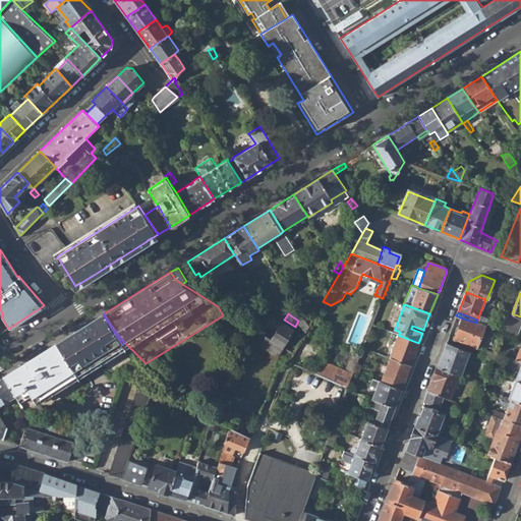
[(520,325),(520,316),(512,313),(505,331),(504,333),(517,338),(520,325)]
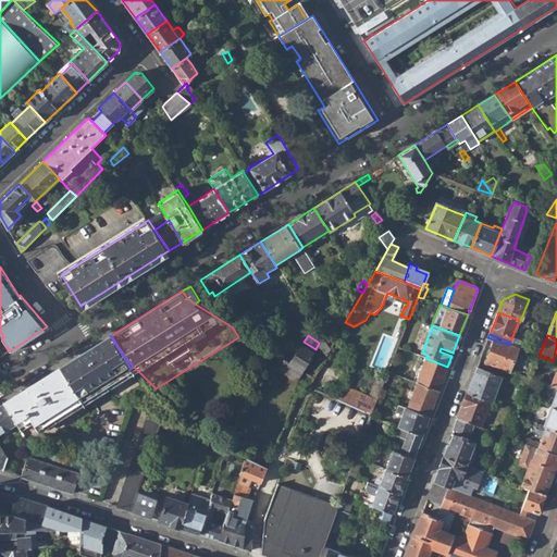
[(110,336),(61,368),(81,399),(89,394),(131,369),(110,336)]
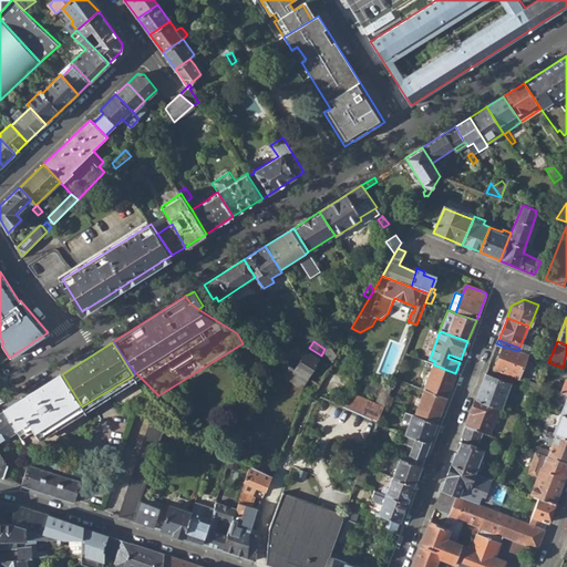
[(527,354),(518,351),(504,347),(495,369),(517,378),(527,354)]
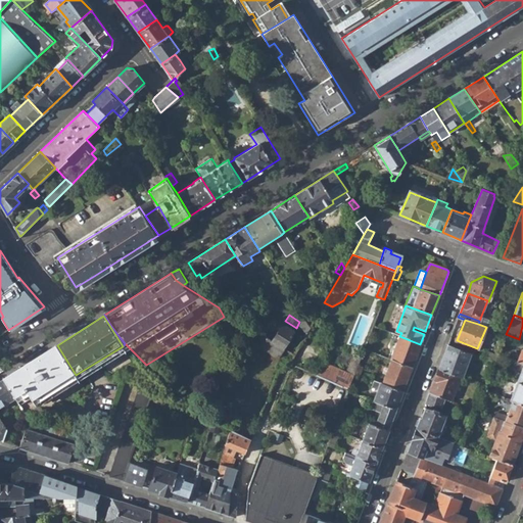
[(282,324),(271,341),(283,349),(294,331),(282,324)]
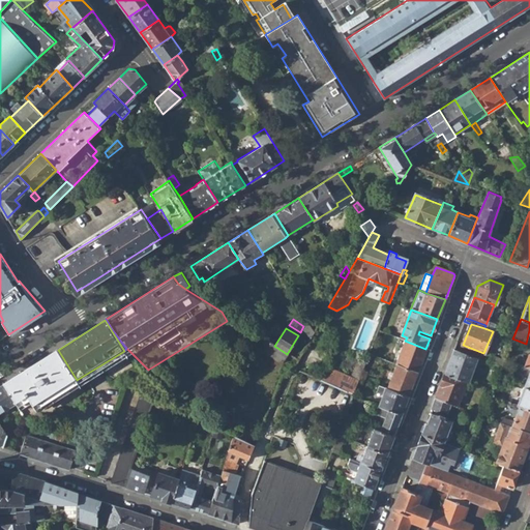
[(300,340),(307,344),(311,339),(303,334),(300,340)]
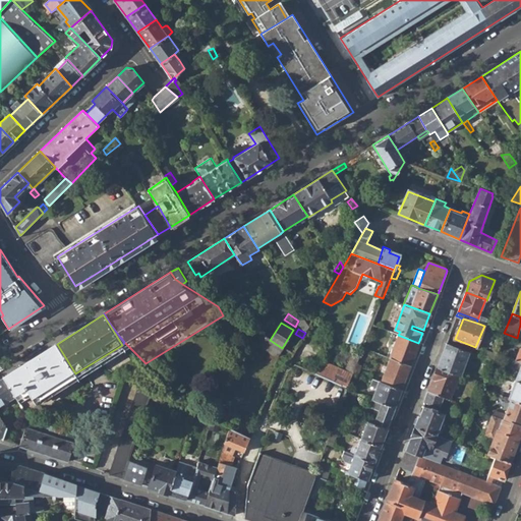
[(276,356),(282,348),(270,340),(257,332),(251,341),(276,356)]
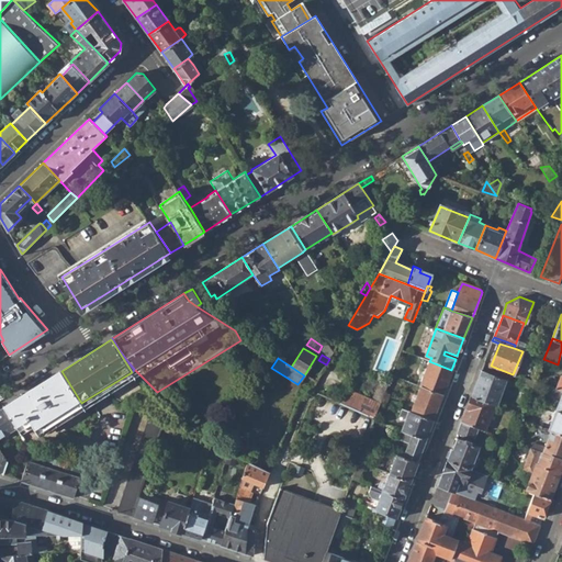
[(429,361),(420,386),(442,395),(451,370),(440,366),(429,361)]
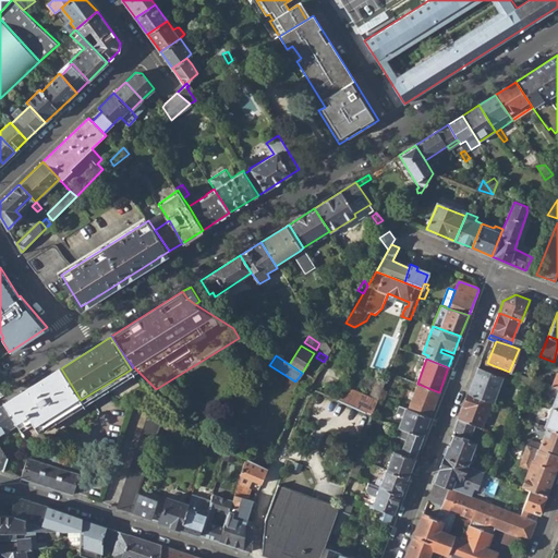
[(478,367),(468,393),(490,402),(493,403),(502,377),(478,367)]
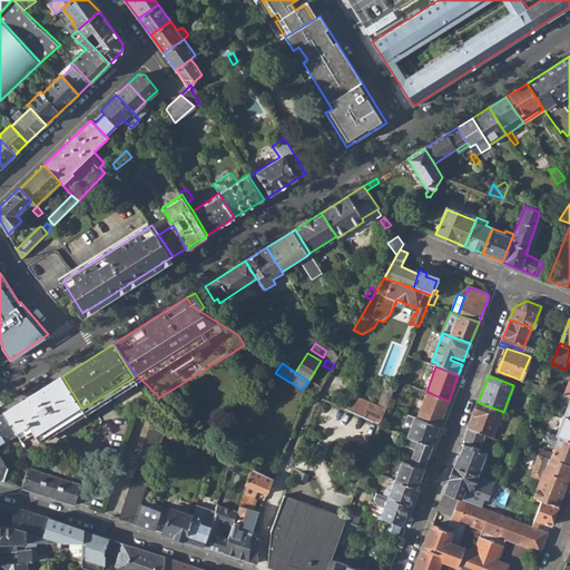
[(62,376),(3,413),(17,434),(21,441),(32,433),(37,438),(82,409),(62,376)]
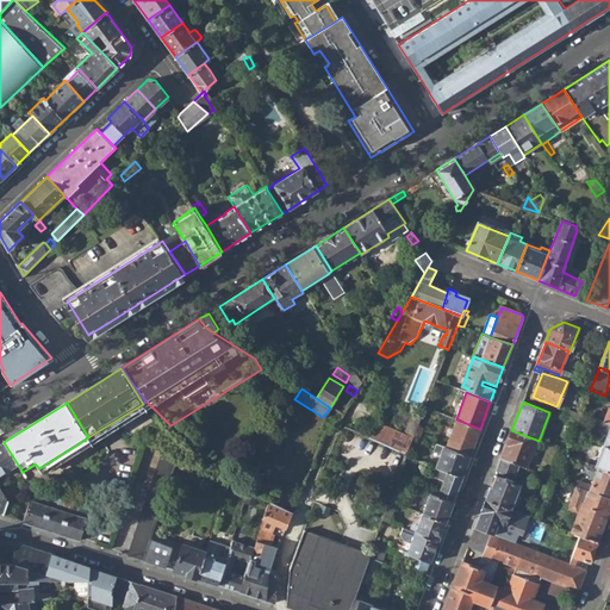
[(562,417),(570,419),(578,423),(580,416),(566,411),(562,417)]
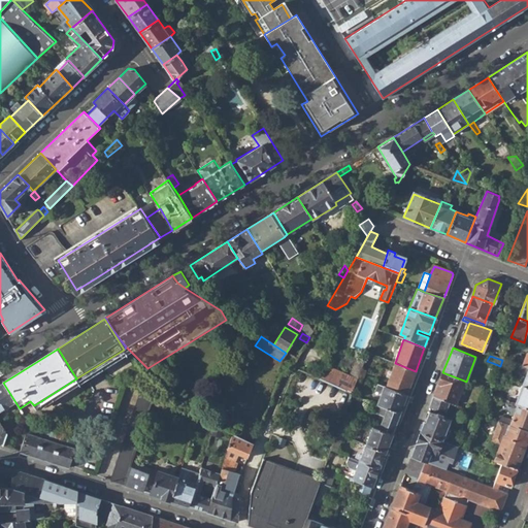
[(350,377),(357,381),(359,376),(362,369),(364,362),(357,359),(350,377)]
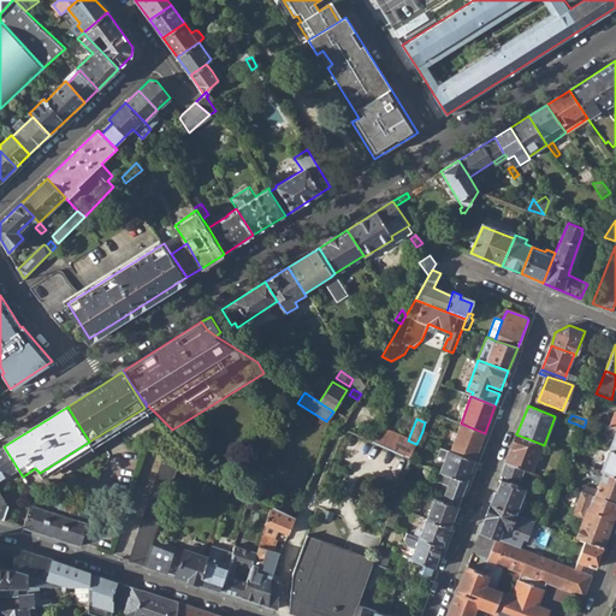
[(461,424),(450,452),(474,461),(485,433),(461,424)]
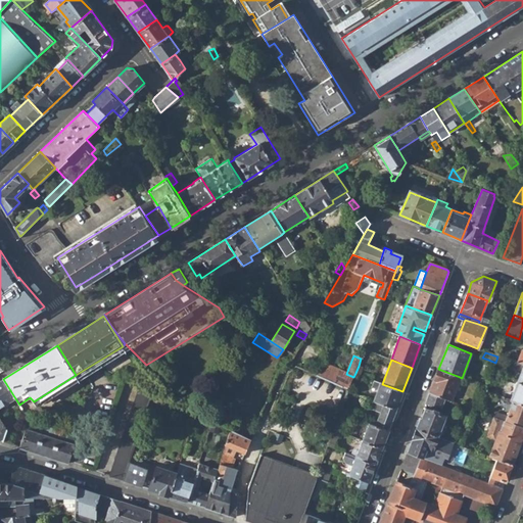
[(492,369),(495,363),(488,360),(485,367),(492,369)]
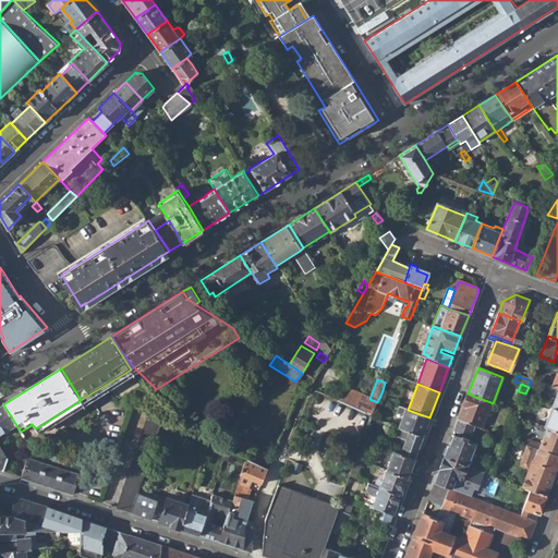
[(557,395),(553,408),(557,409),(557,387),(553,386),(549,385),(547,390),(557,395)]
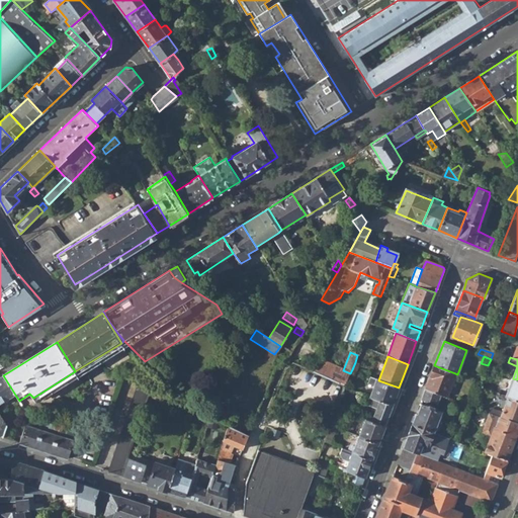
[(316,373),(345,385),(350,373),(343,370),(328,363),(324,369),(318,367),(316,373)]
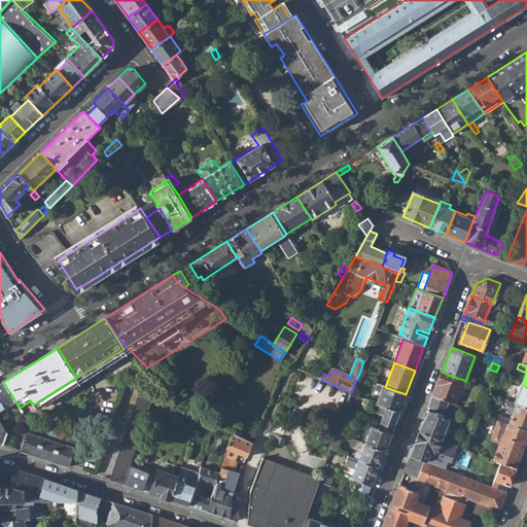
[(442,372),(433,395),(448,400),(455,403),(463,380),(442,372)]
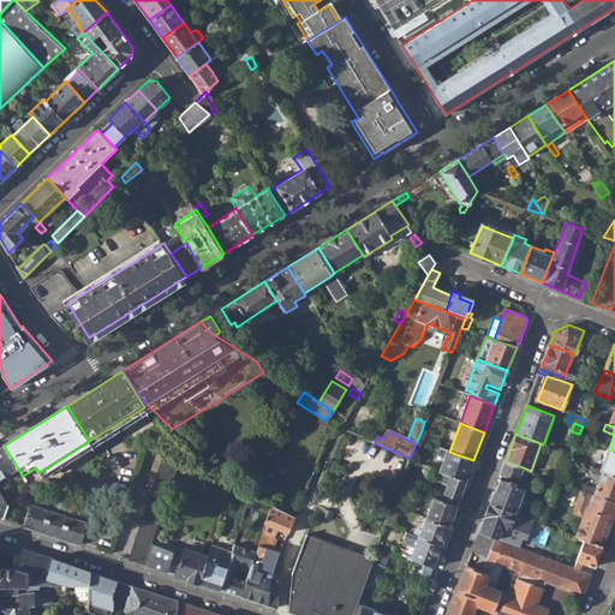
[(0,478),(18,469),(4,446),(0,447),(0,478)]
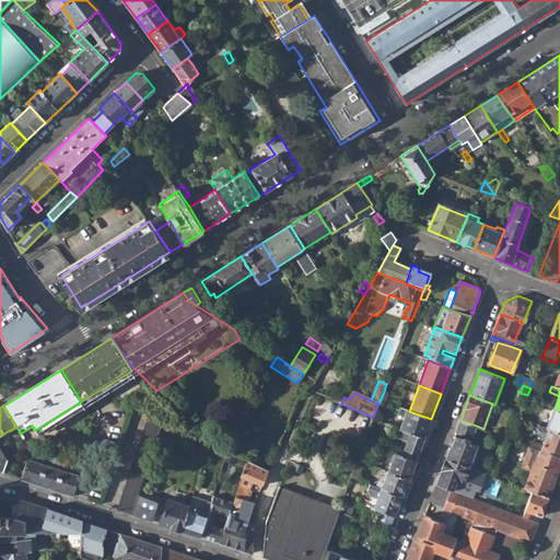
[(400,429),(401,429),(423,438),(431,419),(409,411),(400,408),(398,415),(405,417),(400,429)]
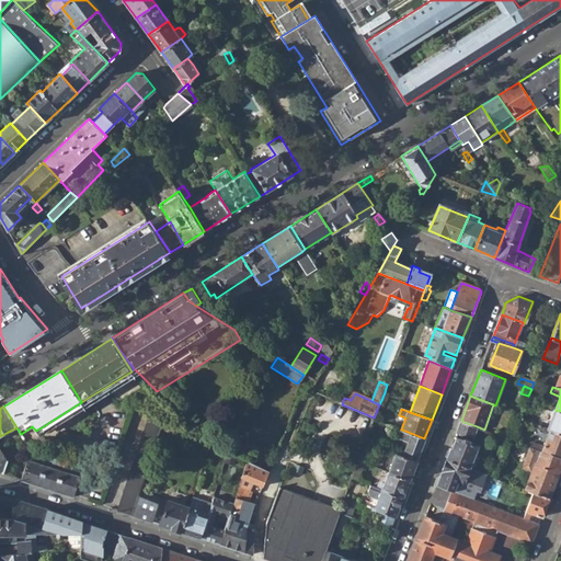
[(548,428),(551,430),(560,434),(560,411),(556,410),(548,428)]
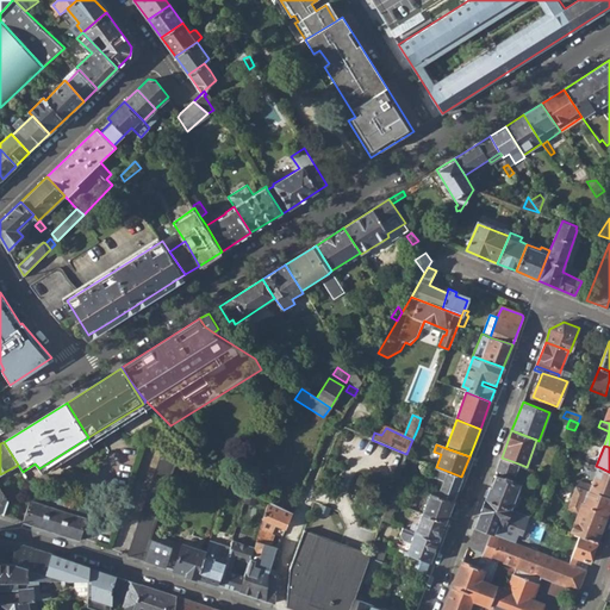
[(128,554),(144,560),(178,458),(163,452),(128,554)]
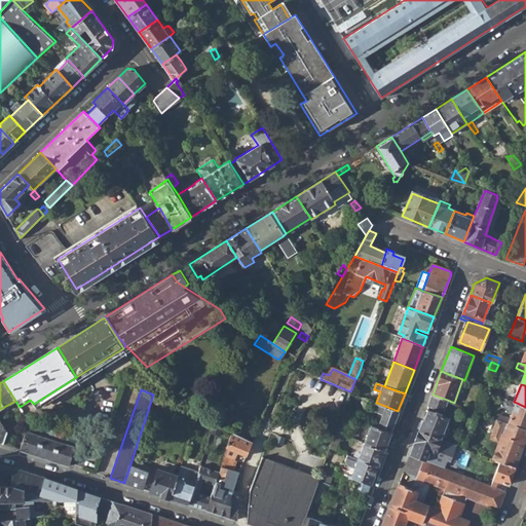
[(443,410),(447,400),(433,395),(428,405),(443,410)]
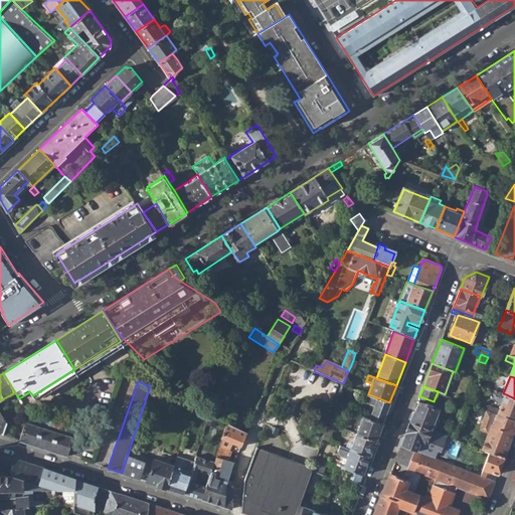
[(374,405),(369,419),(381,423),(389,402),(369,394),(366,402),(374,405)]
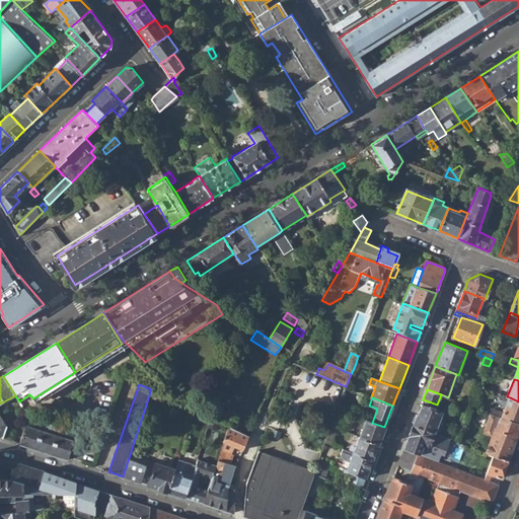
[(518,401),(510,397),(501,419),(518,425),(518,401)]
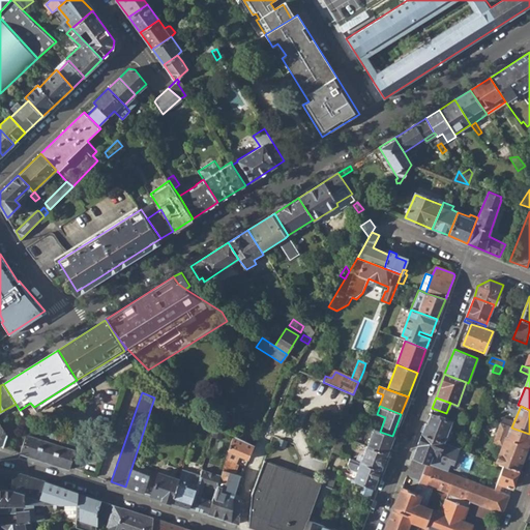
[(431,413),(421,434),(443,442),(450,421),(431,413)]
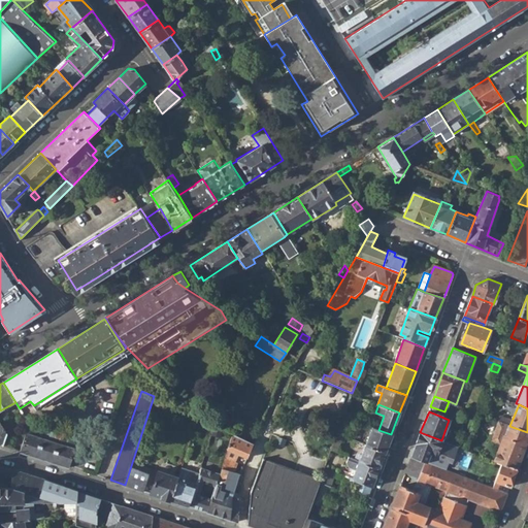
[(337,433),(342,435),(349,419),(343,416),(337,433)]
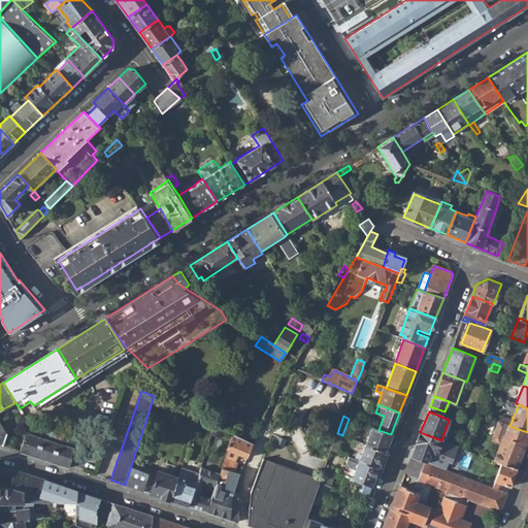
[(517,468),(527,439),(527,432),(509,426),(497,421),(490,440),(500,444),(494,461),(501,463),(517,468)]
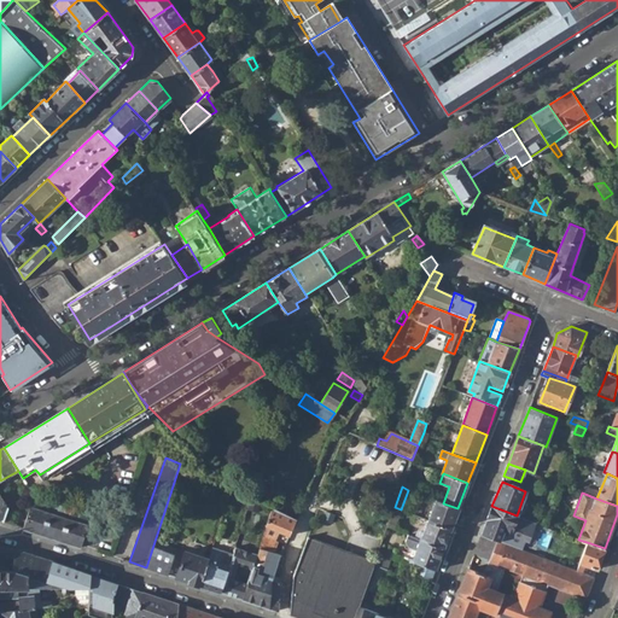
[(23,529),(81,548),(89,516),(42,500),(31,506),(23,529)]
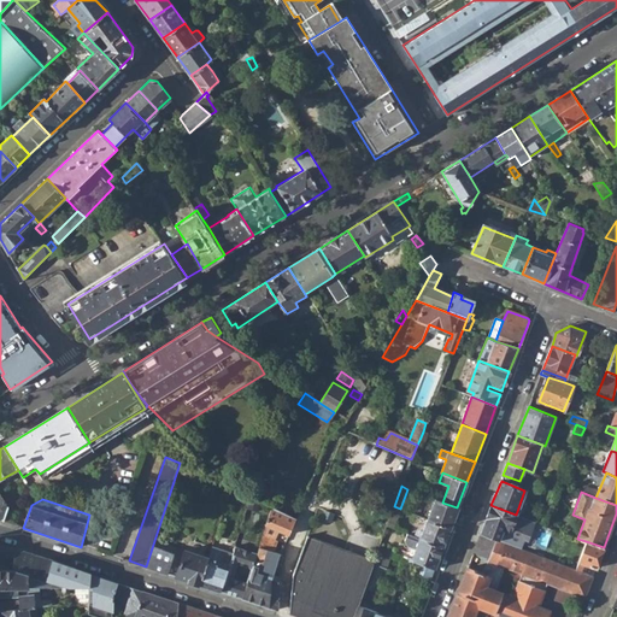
[(435,499),(428,519),(450,528),(457,507),(442,503),(435,499)]
